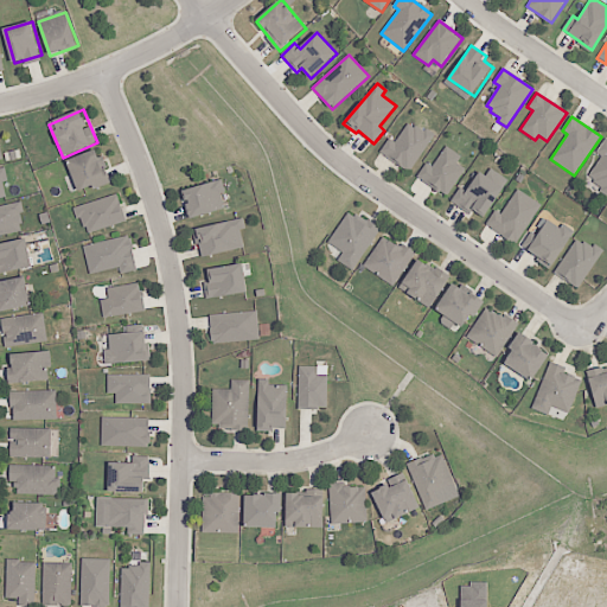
[(381,153),(389,139),(395,142),(408,123),(414,128),(415,126),(425,132),(427,129),(435,135),(410,173),(381,153)]
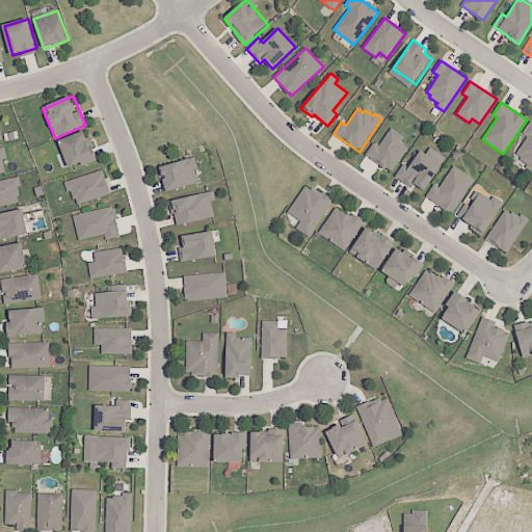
[(531,171),(526,167),(528,165),(521,160),(522,158),(516,155),(528,137),(524,134),(531,123),(531,171)]
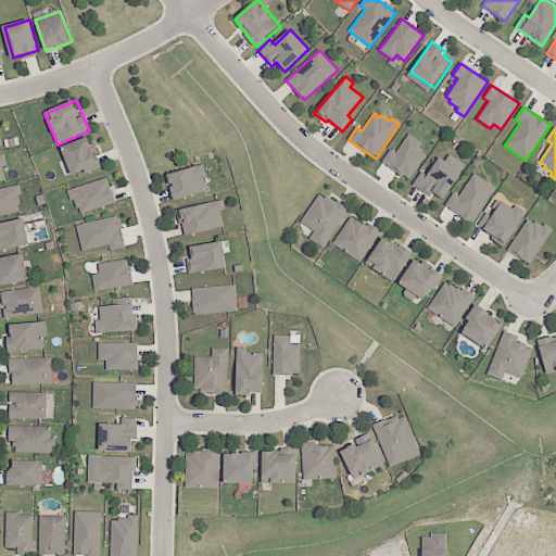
[(382,162),(391,150),(395,153),(408,135),(424,144),(419,150),(427,155),(409,180),(382,162)]
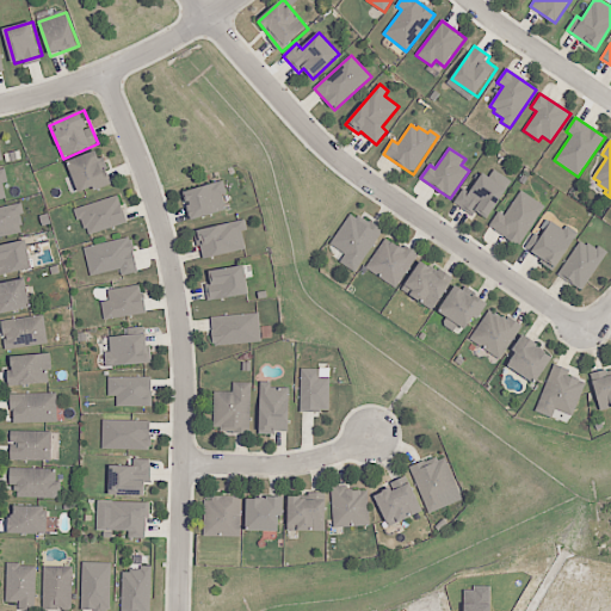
[(67,164),(78,193),(113,180),(102,150),(67,164)]
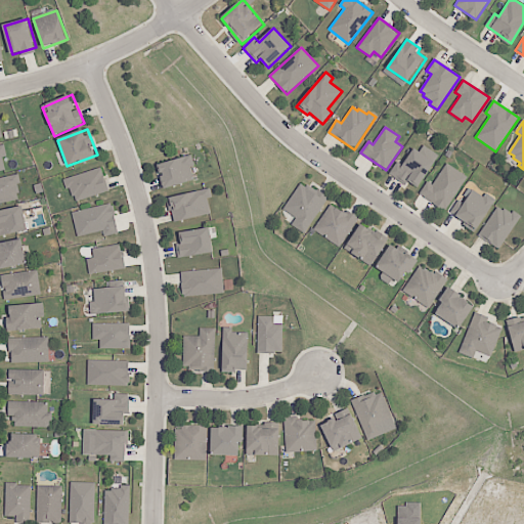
[(389,174),(397,162),(402,165),(415,147),(436,163),(419,187),(409,181),(406,185),(389,174)]
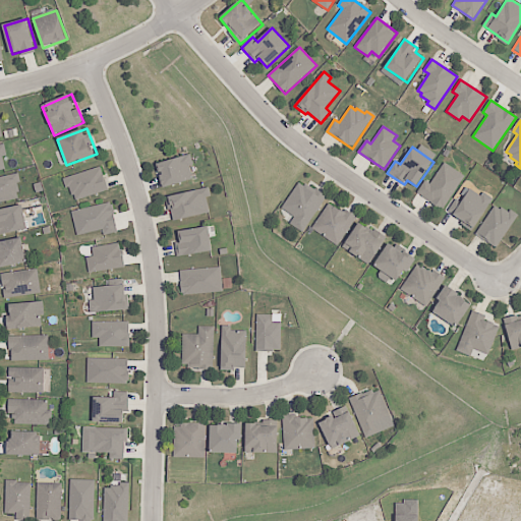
[(158,165),(164,189),(199,180),(192,156),(158,165)]
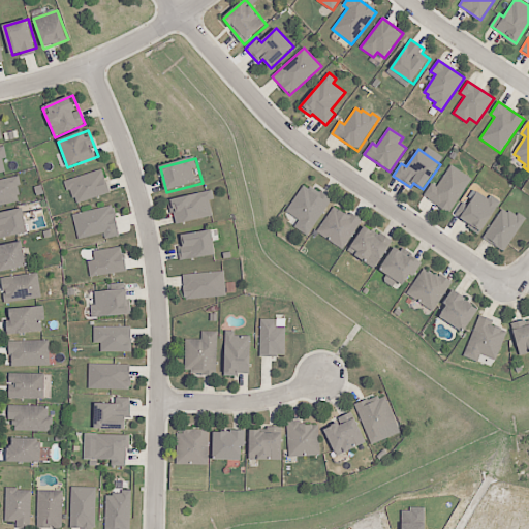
[(449,213),(425,196),(432,184),(436,187),(452,164),(472,179),(449,213)]
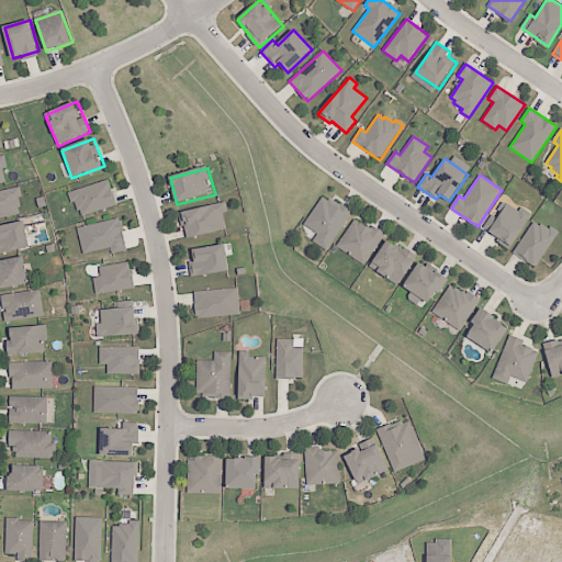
[(82,216),(80,211),(78,212),(71,192),(109,180),(117,205),(82,216)]
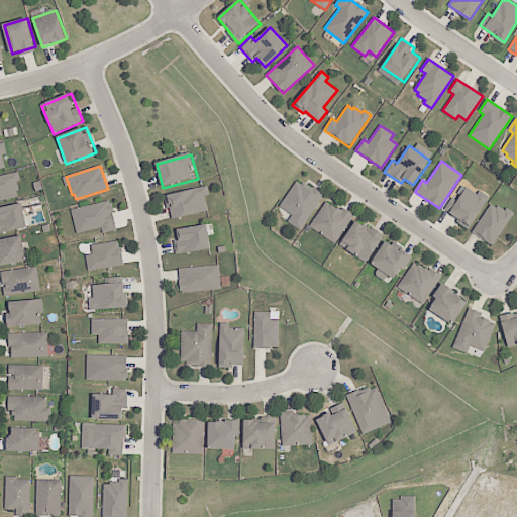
[(0,201),(0,176),(15,173),(19,190),(17,191),(18,197),(0,201)]
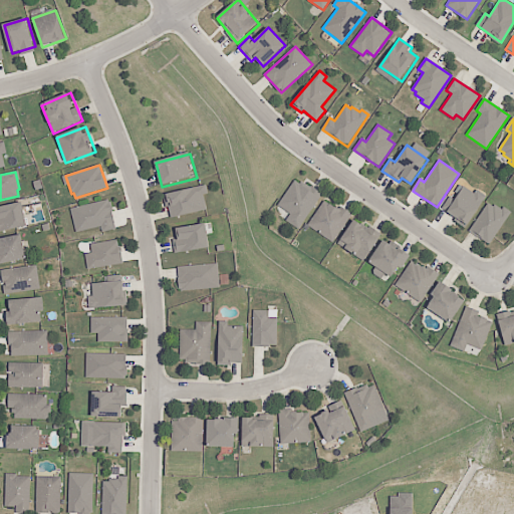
[(323,196),(300,231),(286,221),(291,214),(278,206),(296,179),(323,196)]
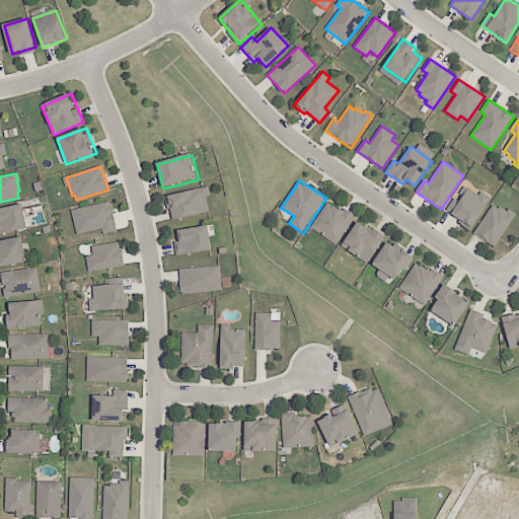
[(472,228),(446,211),(454,199),(459,202),(468,188),(479,196),(482,192),(492,199),(472,228)]
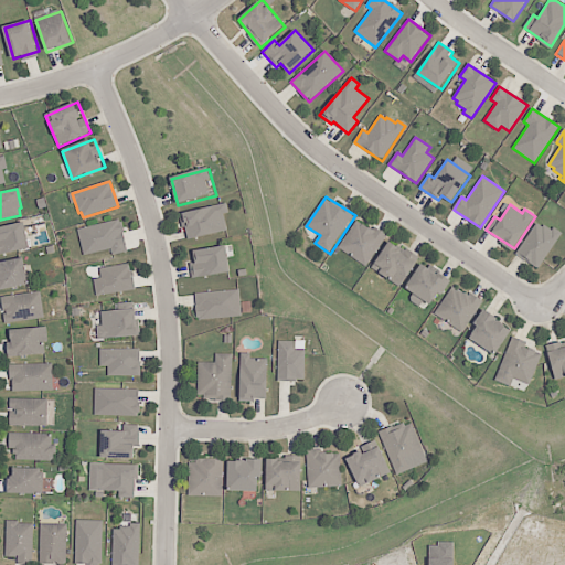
[(188,240),(185,228),(182,228),(179,214),(222,205),(227,231),(188,240)]
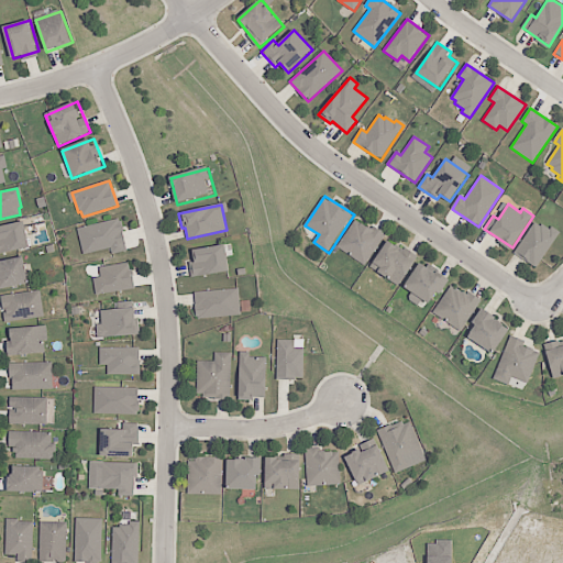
[(386,236),(366,266),(338,247),(357,218),(386,236)]
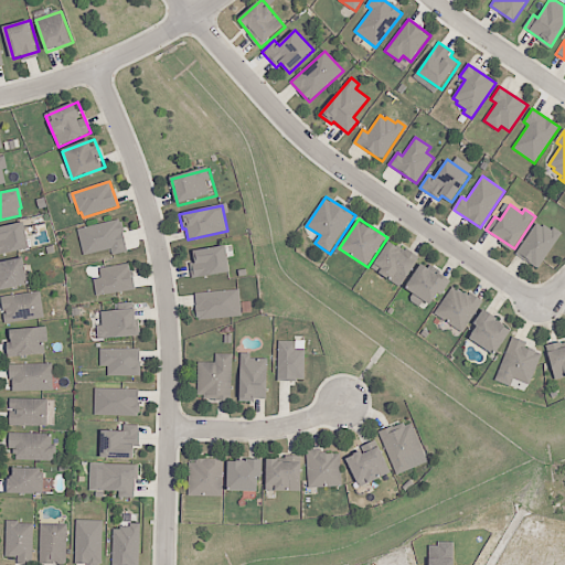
[(77,230),(119,220),(128,252),(113,256),(112,248),(84,256),(77,230)]
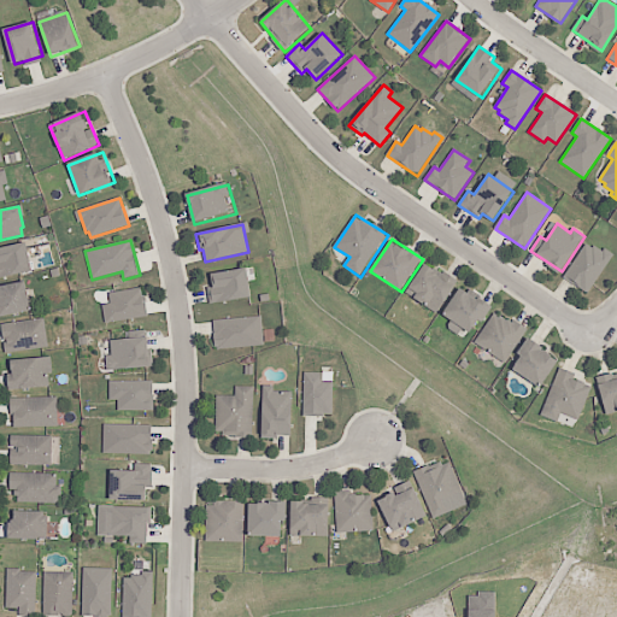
[(0,277),(0,247),(27,242),(33,271),(0,277)]
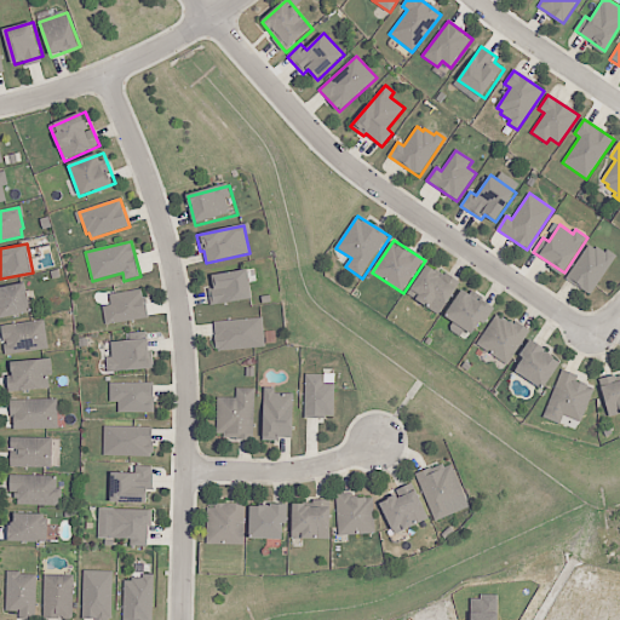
[(591,294),(567,279),(589,245),(596,250),(597,247),(606,252),(608,250),(616,256),(591,294)]
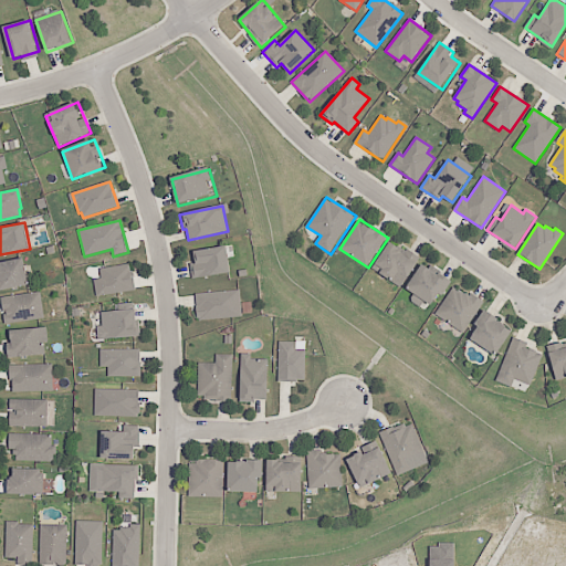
[(419,259),(402,286),(375,269),(392,241),(419,259)]
